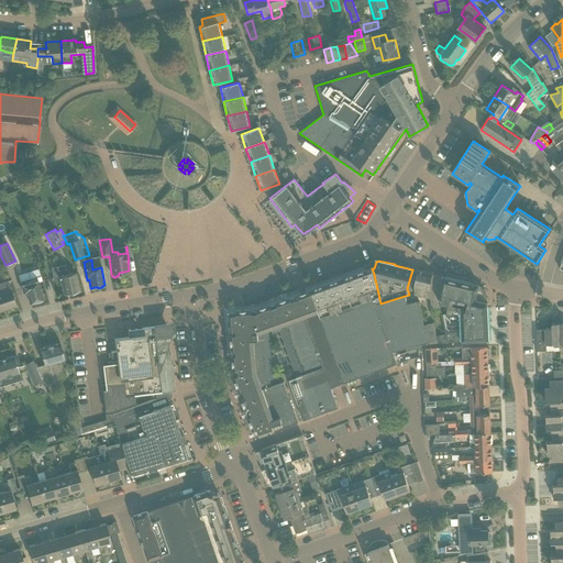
[(56,267),(51,268),(53,278),(58,277),(61,286),(63,285),(65,294),(69,293),(72,291),(73,294),(77,293),(77,290),(79,290),(75,273),(66,275),(64,265),(56,267)]
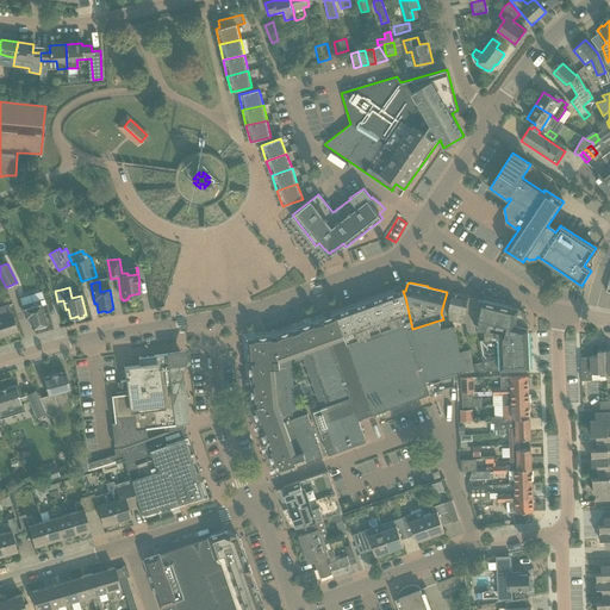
[(403,290),(323,318),(279,335),(247,337),(249,359),(256,358),(256,362),(249,362),(254,409),(277,473),(297,466),(296,460),(299,460),(300,465),(307,462),(323,456),(312,427),(307,414),(300,416),(294,400),(291,356),(293,355),(294,361),(303,359),(321,408),(312,411),(317,425),(328,455),(366,441),(359,419),(430,394),(427,383),(425,381),(464,372),(459,353),(453,327),(441,329),(439,321),(412,329),(408,307),(406,303),(403,291),(403,290)]
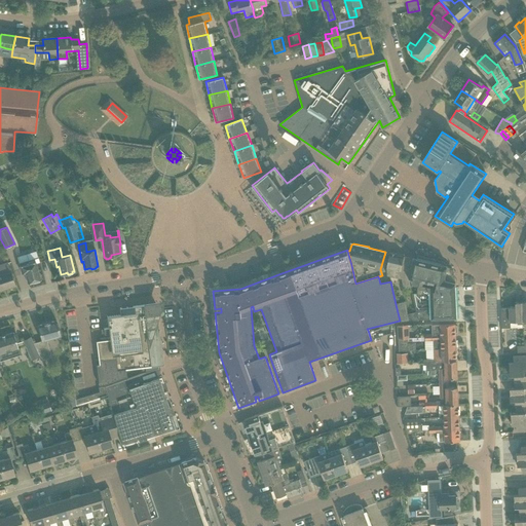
[(404,256),(389,253),(386,267),(387,275),(402,279),(404,288),(410,287),(409,278),(413,258),(412,259),(404,257),(404,256)]
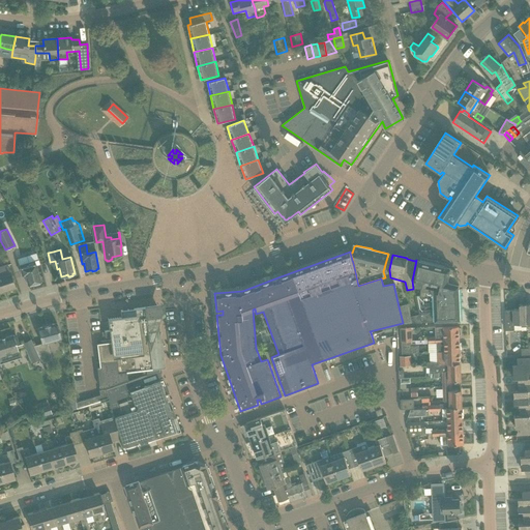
[(416,260),(412,281),(416,282),(415,285),(422,287),(420,296),(415,296),(416,301),(419,315),(421,322),(461,320),(459,282),(458,275),(457,273),(455,271),(453,269),(450,268),(416,260)]
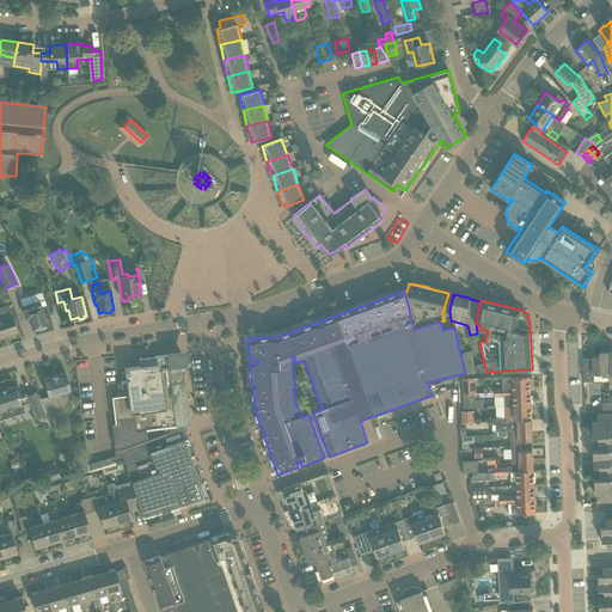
[(40,301),(22,306),(23,310),(25,319),(29,318),(32,330),(40,328),(40,330),(46,328),(46,326),(47,325),(42,306),(41,305),(41,301),(40,301)]
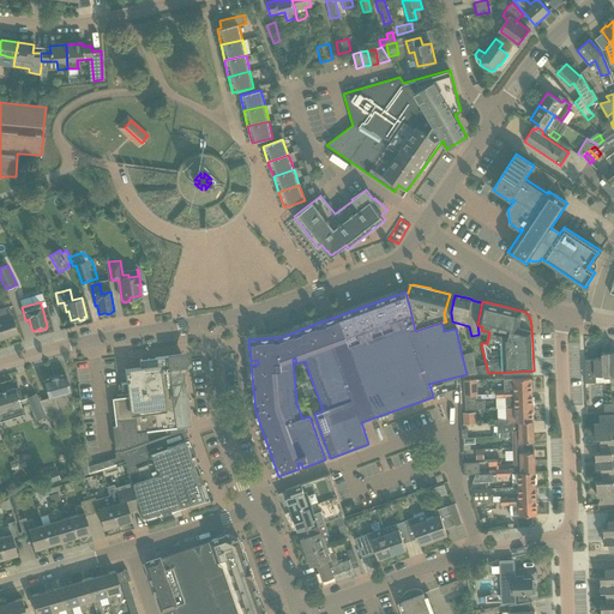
[(0,338),(18,333),(8,307),(0,309),(0,338)]
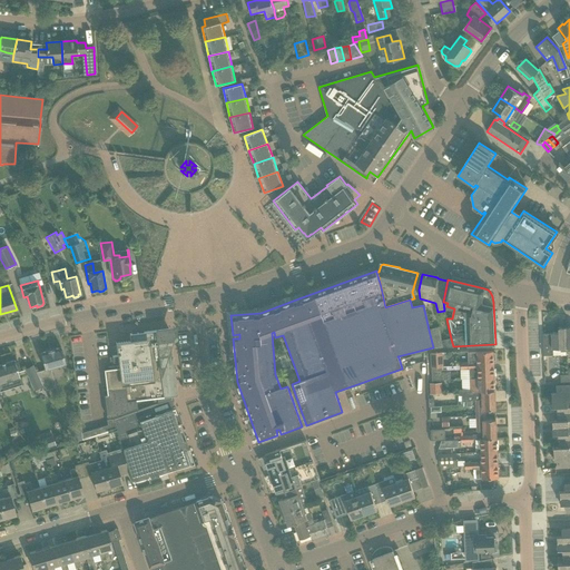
[(439,327),(429,330),(433,347),(433,349),(453,347),(453,346),(451,338),(442,341),(439,327)]
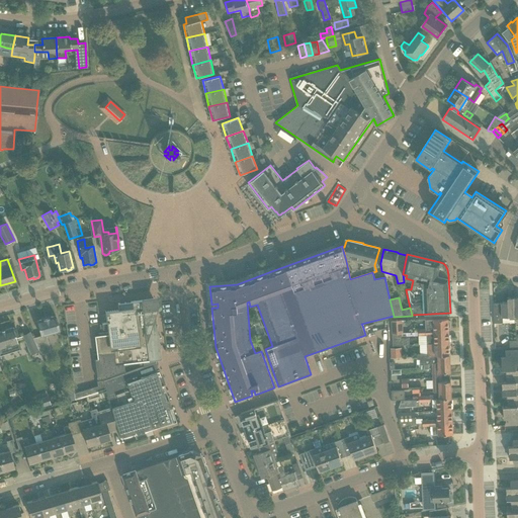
[(515,320),(514,297),(508,298),(508,303),(502,303),(502,304),(494,304),(494,323),(503,323),(503,317),(510,317),(510,320),(515,320)]
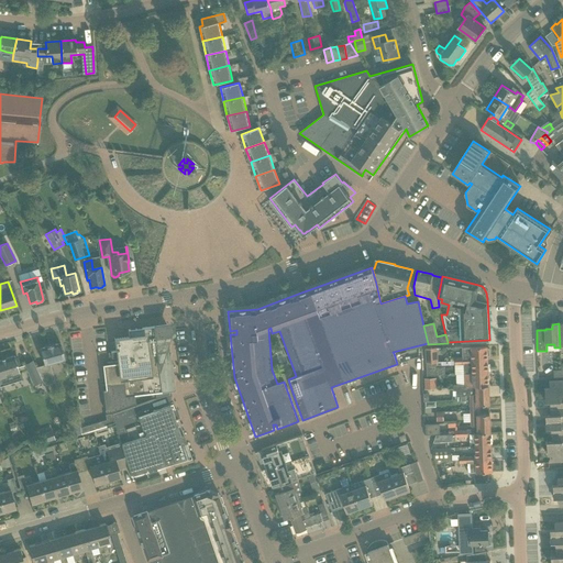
[(107,365),(102,365),(103,372),(106,390),(102,390),(106,412),(111,412),(135,404),(134,396),(155,393),(155,398),(158,397),(167,394),(167,392),(168,392),(175,390),(168,342),(167,329),(166,326),(163,326),(153,327),(128,330),(129,338),(114,339),(116,351),(111,352),(111,353),(111,356),(111,357),(117,357),(117,362),(106,363),(107,365)]
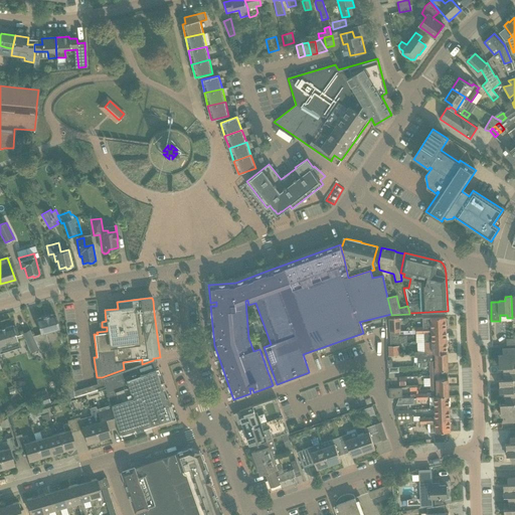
[(72,310),(65,311),(66,324),(74,323),(72,310)]
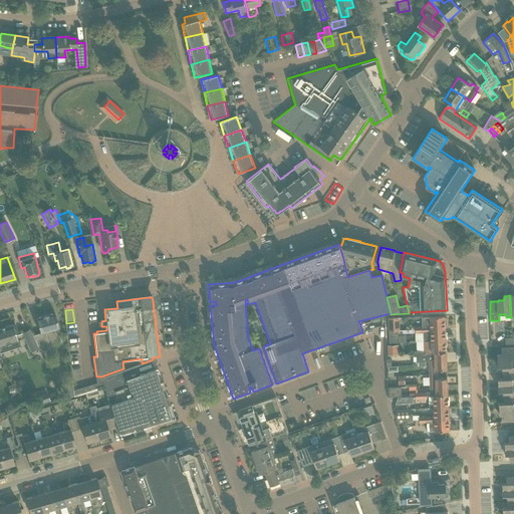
[(36,318),(40,333),(32,335),(38,347),(41,351),(50,349),(45,332),(59,328),(55,313),(36,318)]
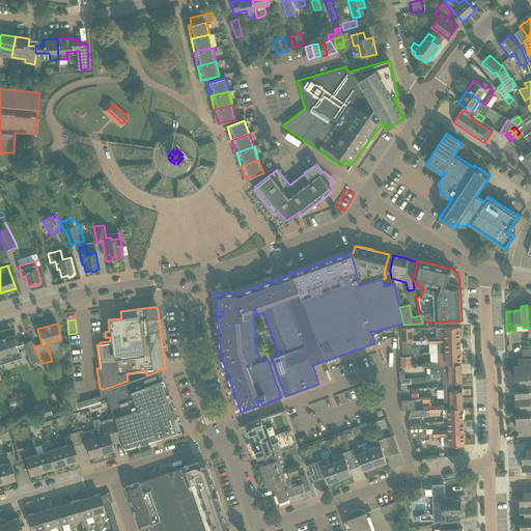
[(462,329),(459,329),(459,327),(436,328),(437,338),(440,338),(440,340),(459,339),(459,336),(462,336),(462,329)]
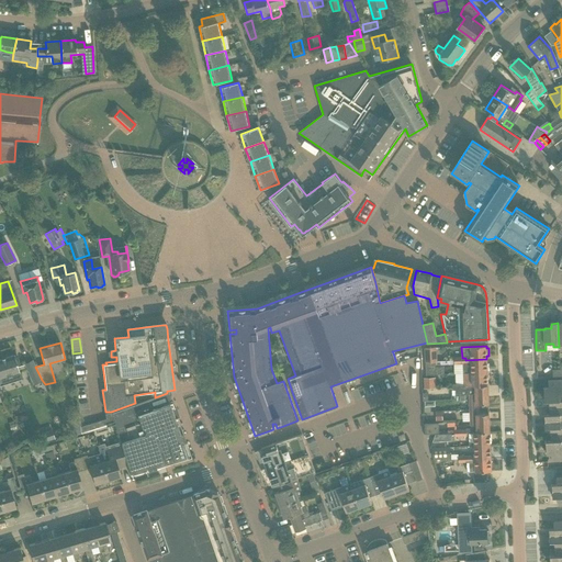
[(437,362),(436,347),(424,348),(425,362),(437,362)]
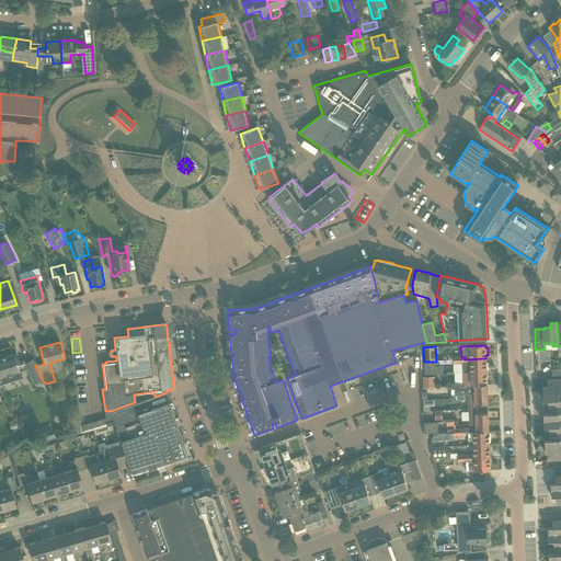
[(0,385),(22,378),(20,370),(14,354),(0,357),(0,385)]
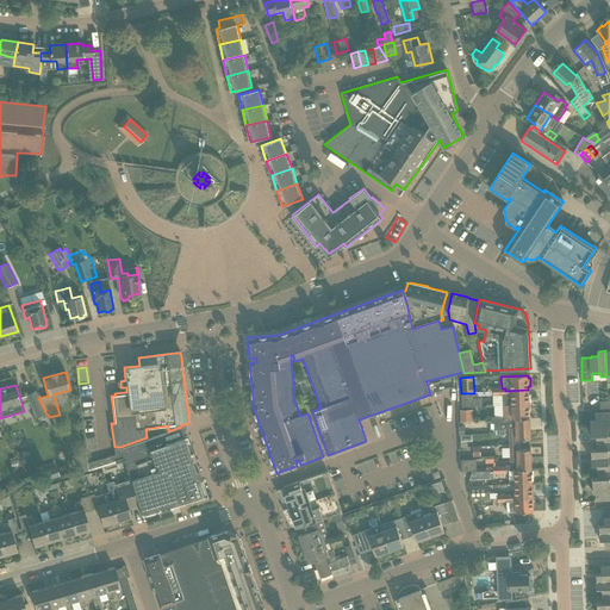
[(502,388),(499,388),(499,394),(503,394),(503,405),(529,404),(528,390),(505,391),(505,388),(502,388)]
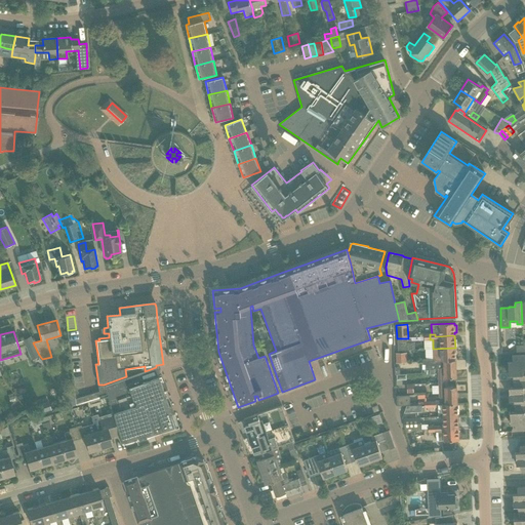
[(31,336),(23,340),(25,346),(31,359),(39,355),(33,342),(31,336)]
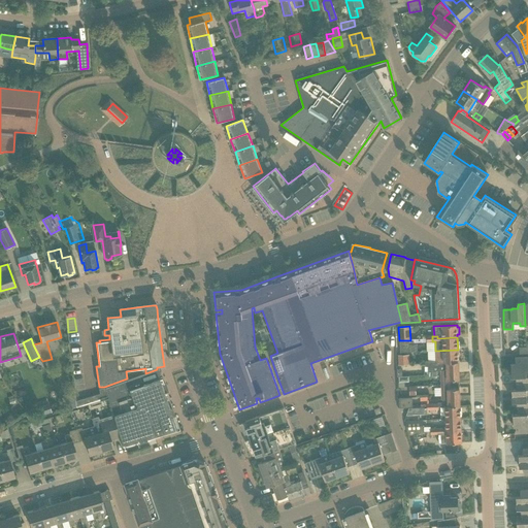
[(458,350),(435,351),(436,361),(436,363),(458,362),(458,350)]
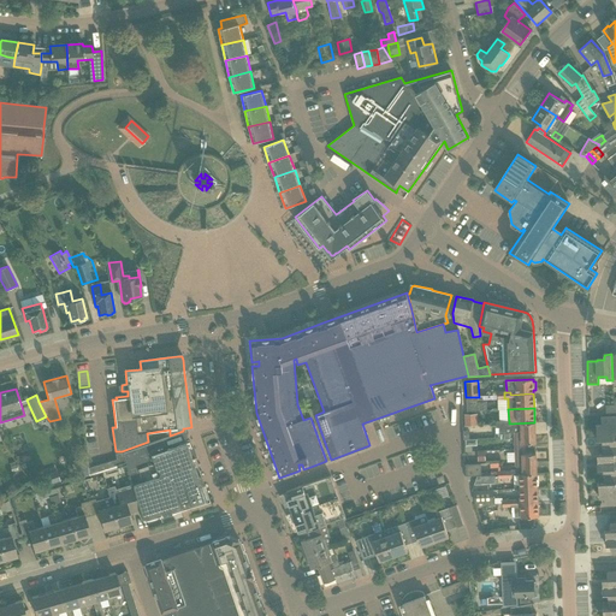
[(478,414),(465,414),(465,426),(478,425),(478,414)]
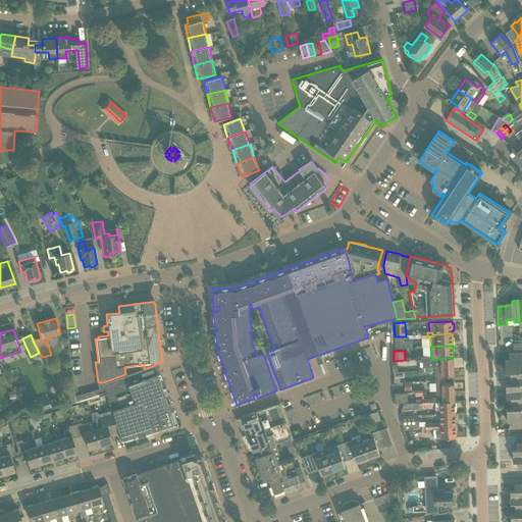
[(521,352),(510,353),(510,360),(506,360),(506,366),(521,365),(521,352)]
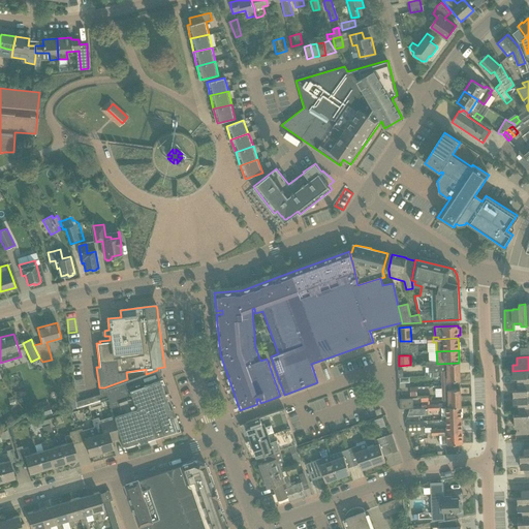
[(432,367),(429,367),(430,372),(438,372),(438,371),(442,371),(454,371),(454,373),(460,373),(459,363),(437,364),(437,362),(432,362),(432,367)]
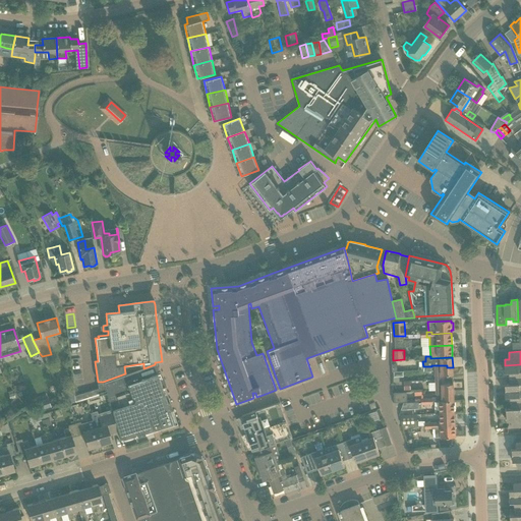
[(143,368),(127,374),(104,383),(106,392),(112,410),(112,412),(118,430),(121,441),(177,424),(164,387),(162,388),(161,385),(163,384),(161,379),(160,373),(157,374),(154,366),(156,365),(156,364),(155,364),(147,367),(143,368)]
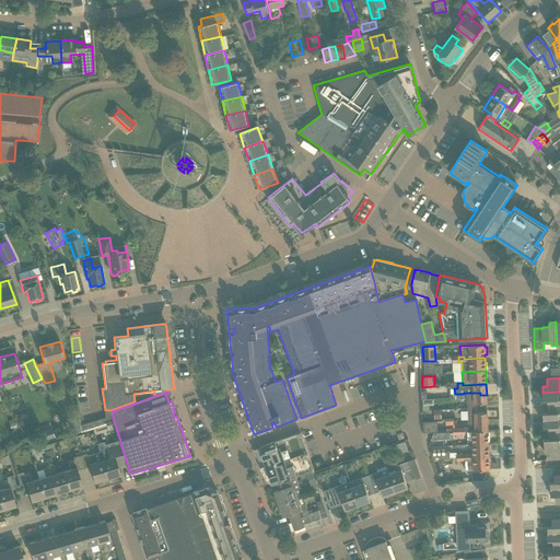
[(559,392),(543,393),(543,399),(547,399),(548,406),(559,405),(559,392)]
